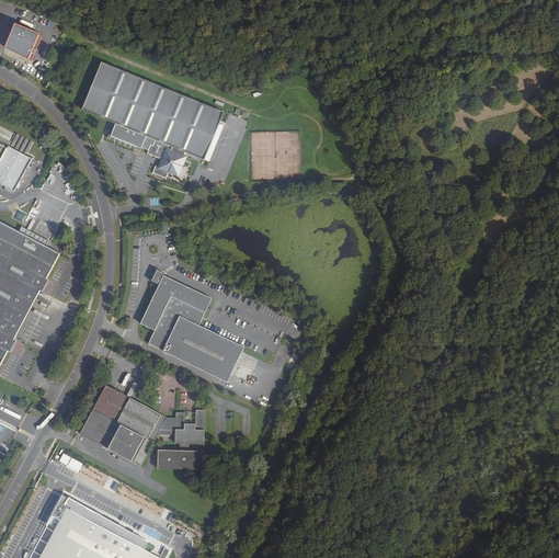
[(6,23),(0,37),(0,44),(30,58),(30,57),(37,38),(38,37),(37,37),(40,33),(37,32),(37,31),(13,21),(11,25),(6,23)]
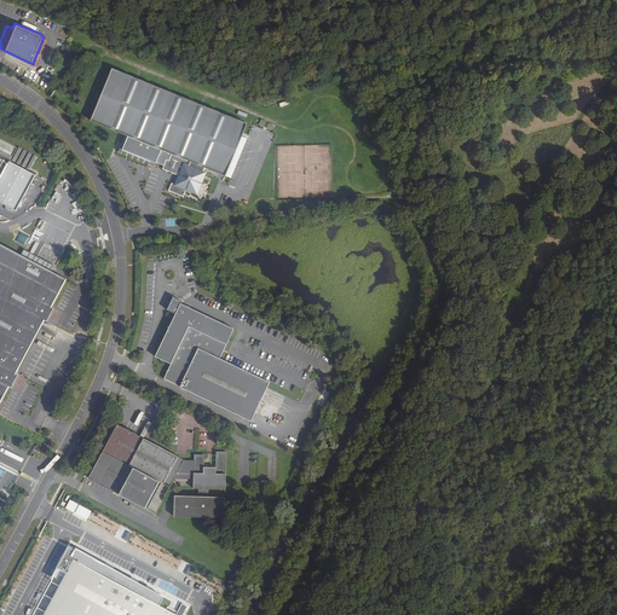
[(44,44),(41,42),(33,63),(35,64),(44,44)]
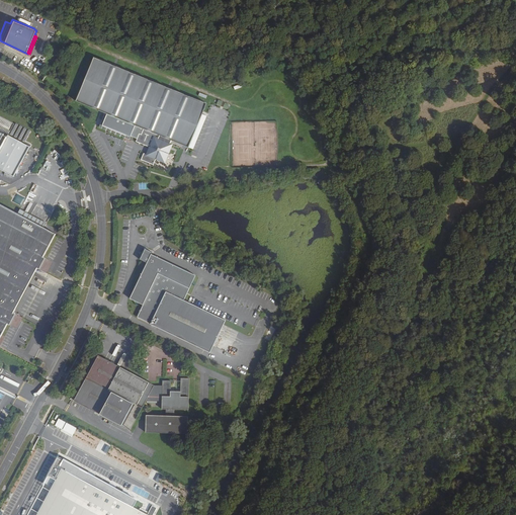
[(207,103),(93,56),(75,98),(102,109),(97,123),(126,136),(129,133),(135,136),(134,139),(147,144),(144,151),(142,150),(138,157),(152,162),(154,158),(163,162),(171,142),(168,141),(169,138),(186,144),(188,139),(192,140),(207,103)]
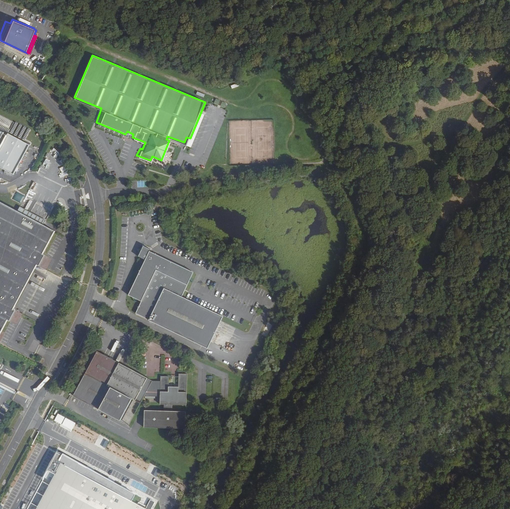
[(0,328),(6,318),(8,319),(15,308),(12,306),(36,262),(38,264),(44,253),(41,252),(53,229),(0,200),(0,328)]
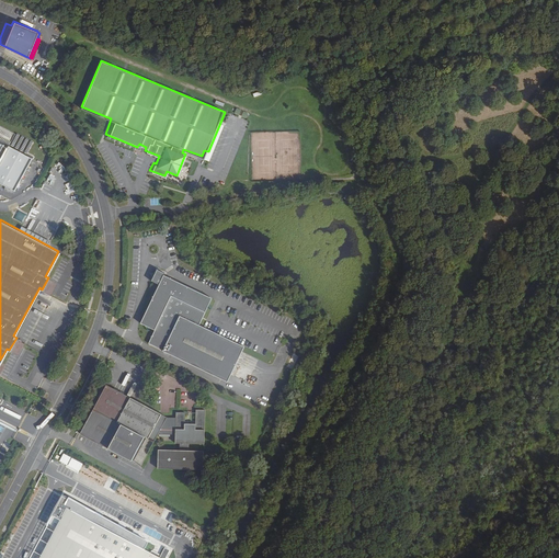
[(162,271),(155,268),(149,280),(156,283),(138,320),(152,328),(147,340),(162,348),(161,349),(227,379),(242,345),(196,323),(209,297),(160,274),(162,271)]
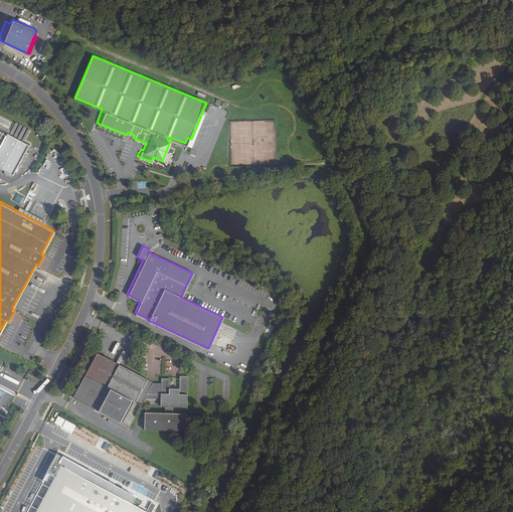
[(98,352),(76,390),(123,416),(132,400),(141,404),(145,397),(161,397),(160,407),(164,407),(164,413),(146,413),(145,427),(186,430),(186,415),(173,414),(173,407),(187,408),(187,376),(178,376),(178,389),(169,389),(169,379),(161,378),(161,383),(152,383),(98,352)]
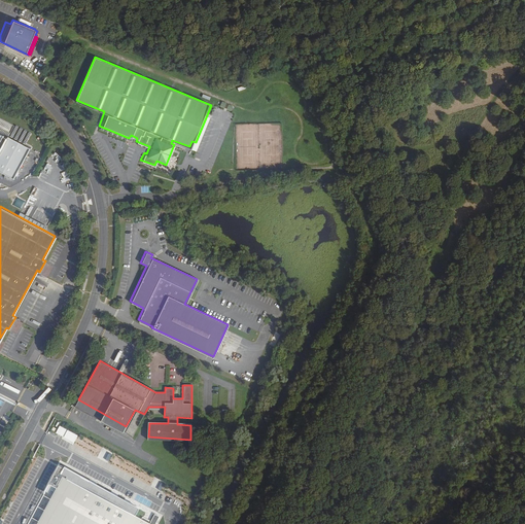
[(126,426),(78,399),(75,405),(124,431),(126,426)]
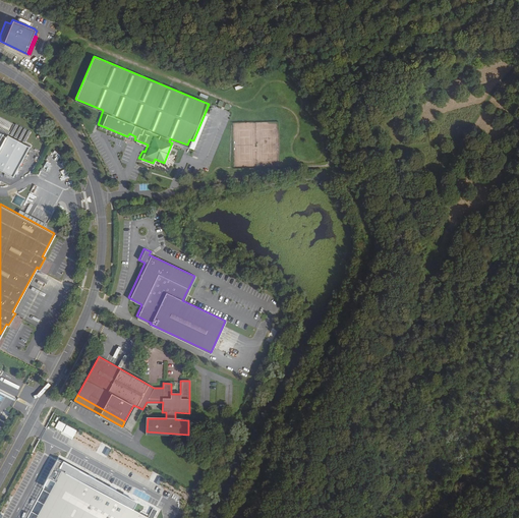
[(124,421),(133,426),(142,409),(133,405),(124,421)]
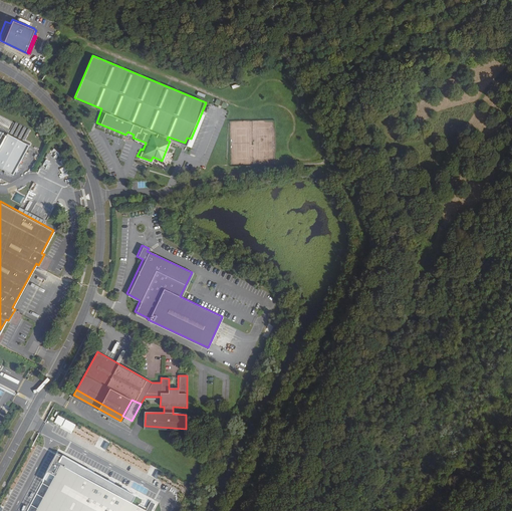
[(129,426),(132,421),(122,416),(120,421),(129,426)]
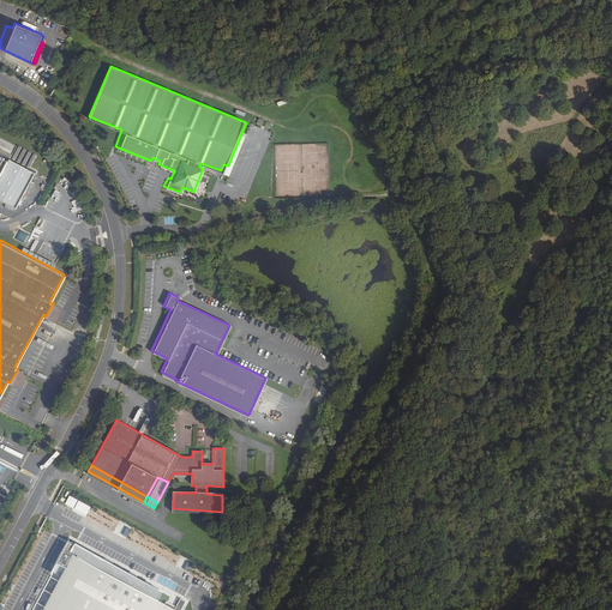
[(100,511),(96,519),(123,531),(126,524),(100,511)]
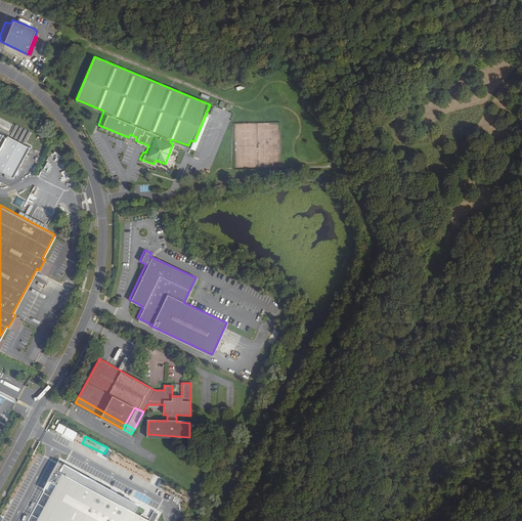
[(58,482),(37,520),(155,520),(156,520),(63,470),(56,481),(58,482)]
